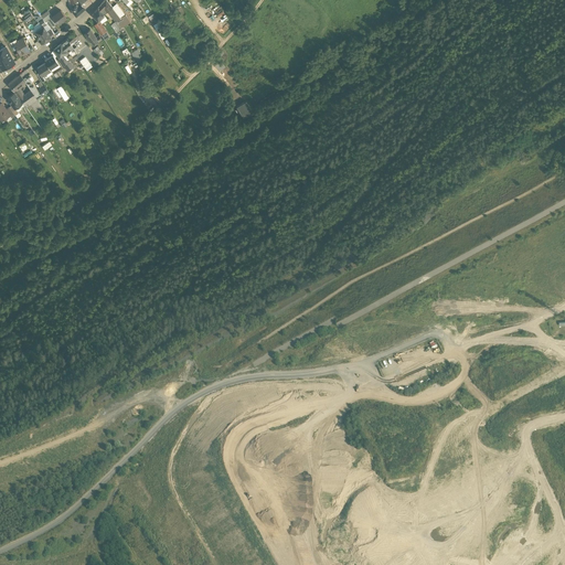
[(106,0),(104,0),(98,7),(100,11),(104,8),(106,11),(108,10),(108,9),(113,7),(106,0)]
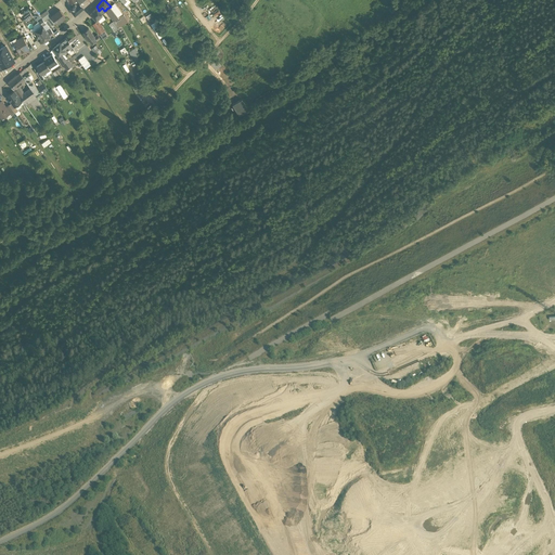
[(76,5),(75,4),(72,7),(69,9),(75,15),(84,8),(82,7),(79,2),(76,5)]
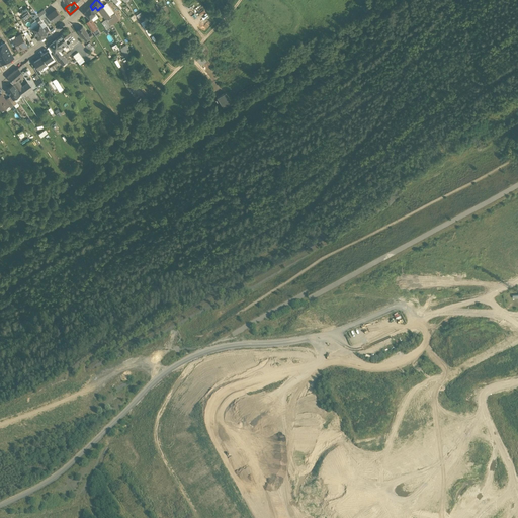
[(92,10),(90,6),(84,12),(89,19),(95,13),(92,10)]
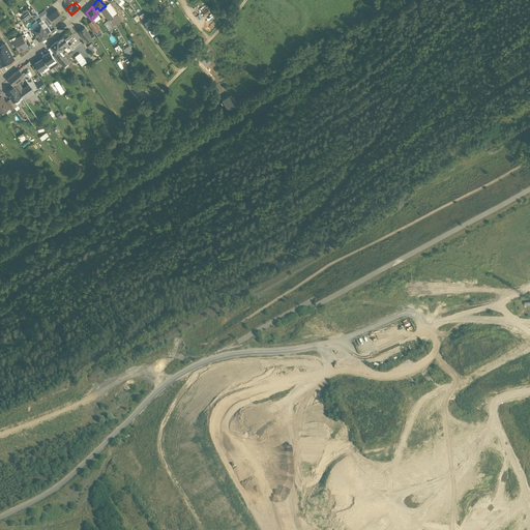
[(113,16),(106,6),(101,8),(102,10),(110,19),(113,16)]
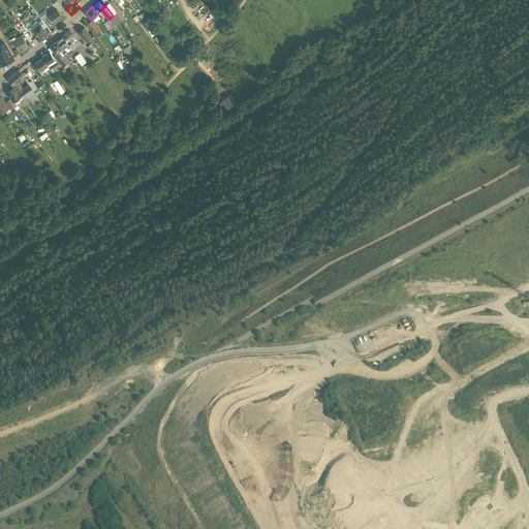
[(49,14),(47,17),(51,23),(53,22),(54,22),(62,16),(57,8),(49,14)]
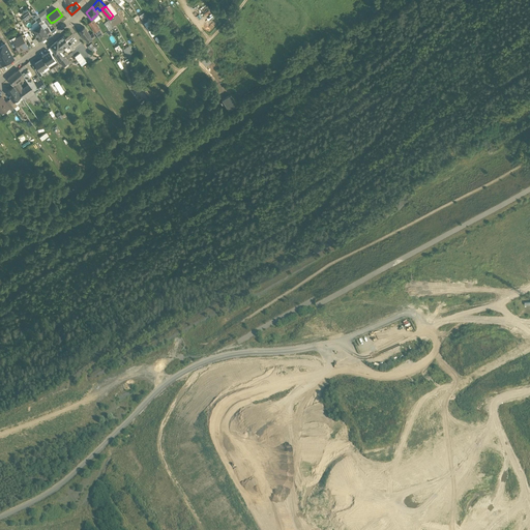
[(145,25),(149,23),(144,12),(140,15),(144,23),(145,25)]
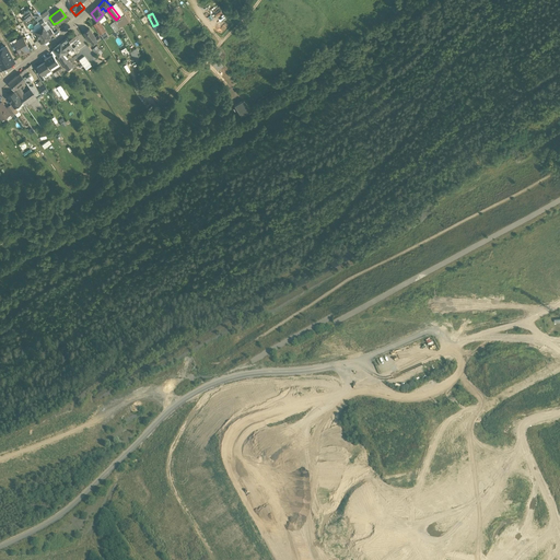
[(117,23),(115,20),(109,24),(116,32),(121,28),(117,23)]
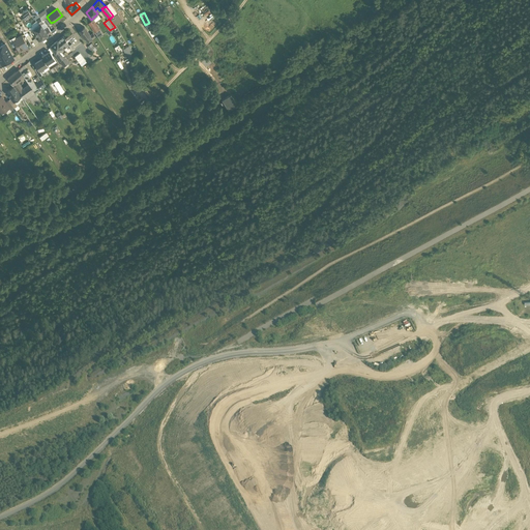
[(98,30),(91,20),(88,23),(94,32),(98,30)]
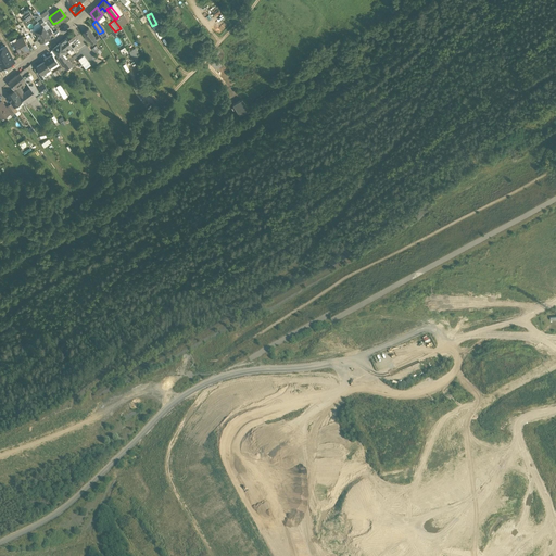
[(42,25),(36,30),(43,41),(50,36),(53,33),(51,29),(48,32),(42,25)]
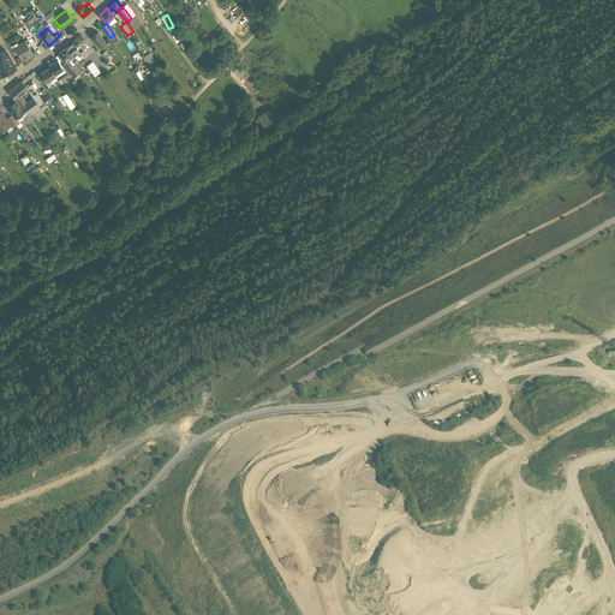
[(105,40),(97,30),(90,36),(97,45),(99,45),(101,48),(111,42),(107,37),(105,40)]
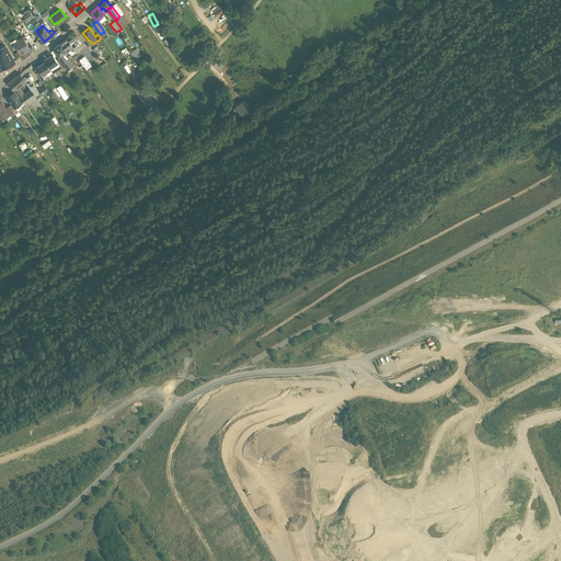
[(75,32),(67,37),(69,42),(77,36),(75,32)]
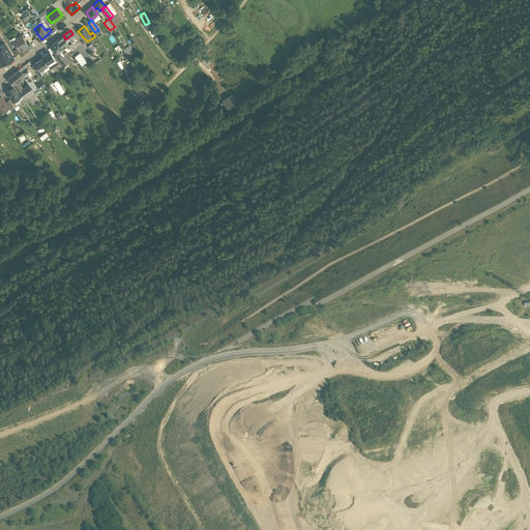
[(28,47),(21,34),(16,37),(17,39),(13,41),(19,51),(28,47)]
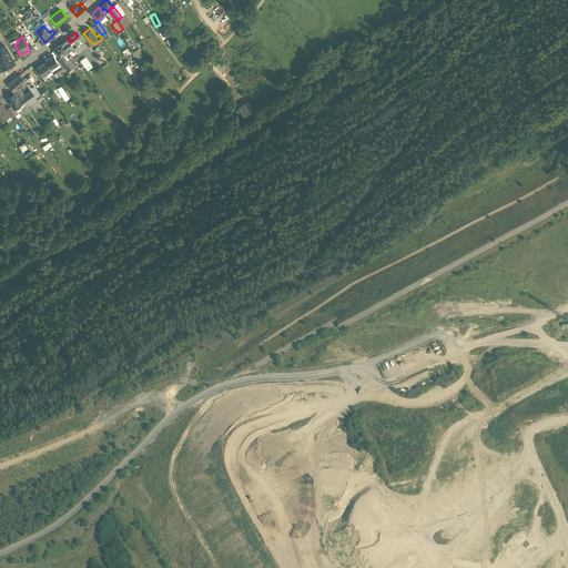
[(68,38),(61,43),(67,51),(70,48),(72,47),(70,42),(68,38)]
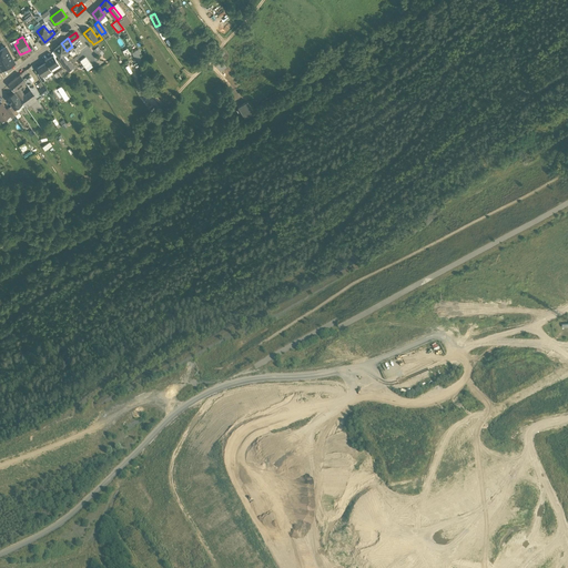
[(61,43),(53,49),(59,58),(63,54),(67,51),(61,43)]
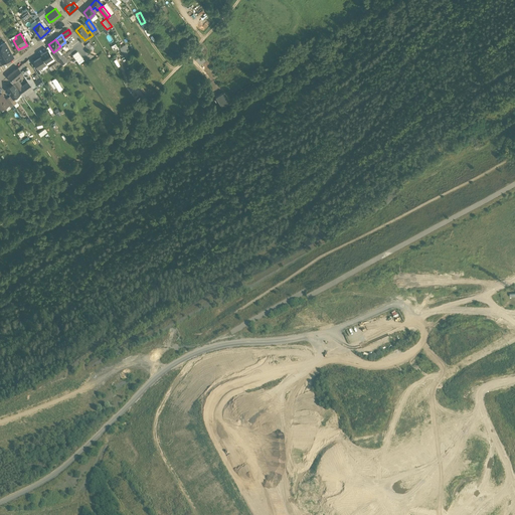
[(13,56),(5,42),(0,44),(0,59),(2,62),(6,60),(9,58),(13,56)]
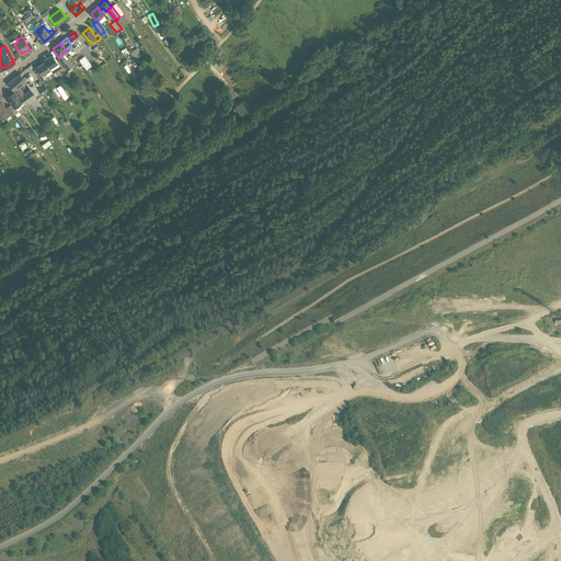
[(130,52),(137,61),(140,58),(137,54),(139,52),(137,47),(130,52)]
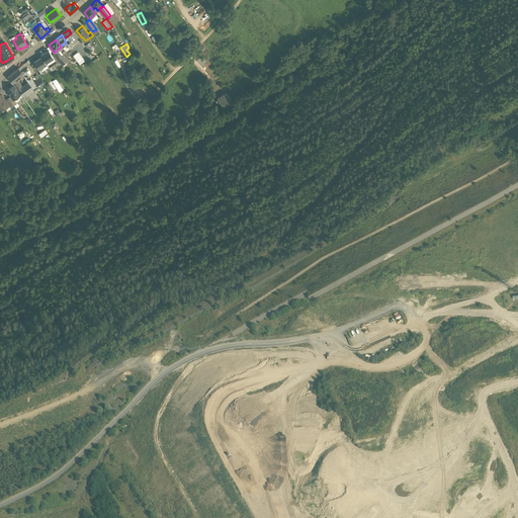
[(49,50),(40,55),(45,61),(53,57),(49,50)]
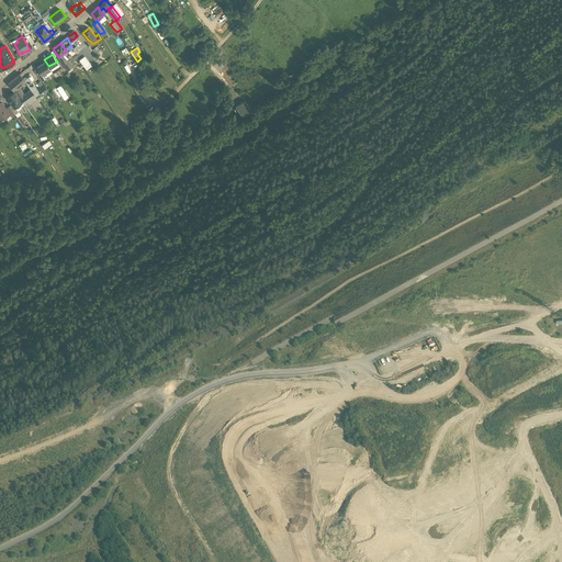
[(63,54),(58,57),(67,69),(72,65),(68,58),(67,58),(63,54)]
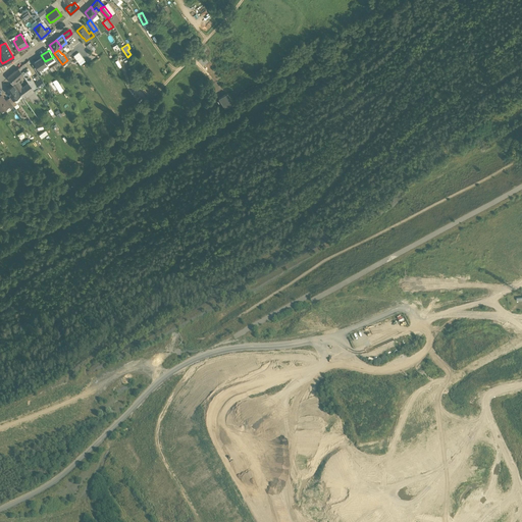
[(42,57),(34,62),(37,66),(39,68),(46,63),(42,57)]
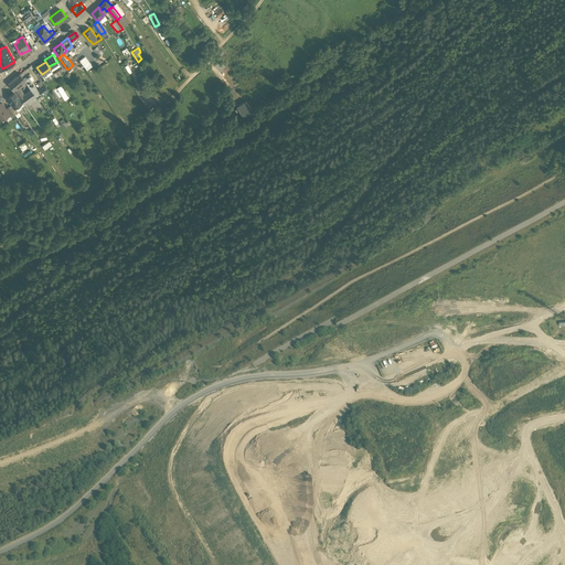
[(33,78),(27,68),(20,73),(24,81),(27,84),(30,82),(33,78)]
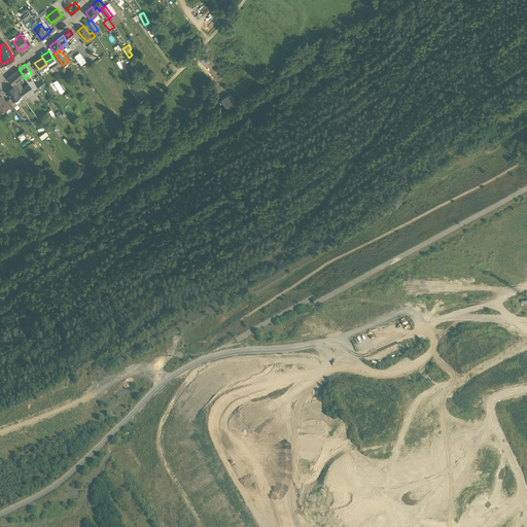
[(23,75),(19,68),(8,77),(12,84),(15,81),(23,75)]
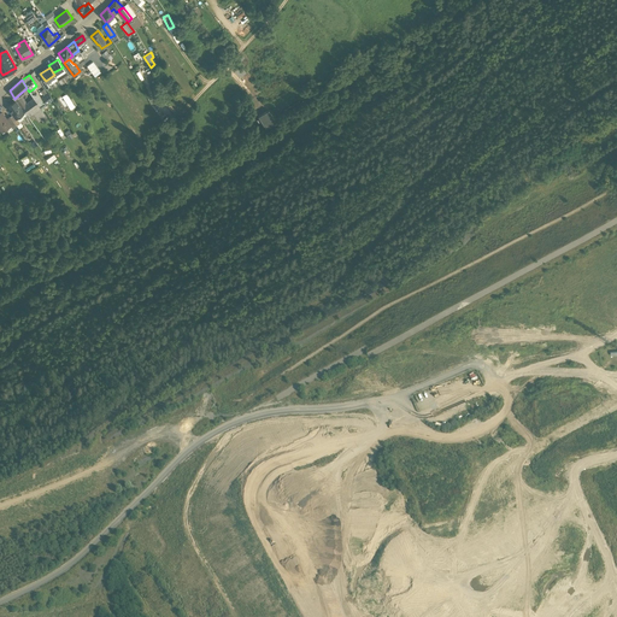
[(33,89),(29,92),(34,98),(36,101),(40,99),(33,89)]
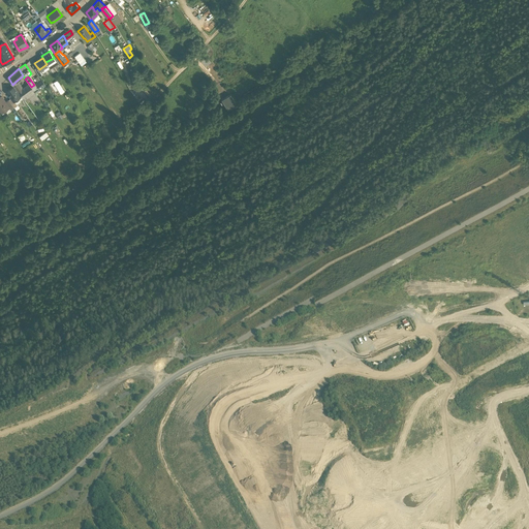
[(58,95),(66,90),(63,83),(60,85),(58,80),(52,83),(58,95)]
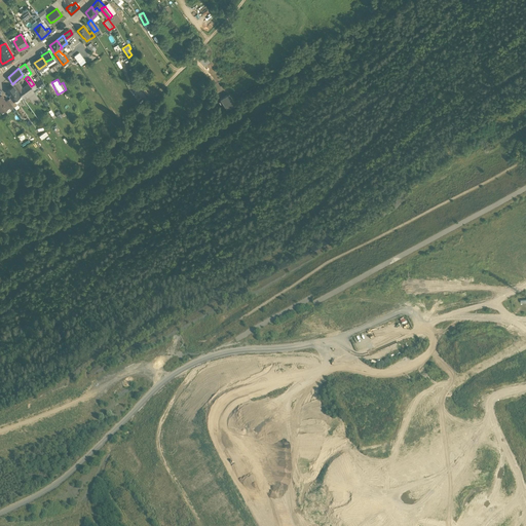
[(34,84),(31,86),(32,89),(34,91),(44,84),(41,80),(34,84)]
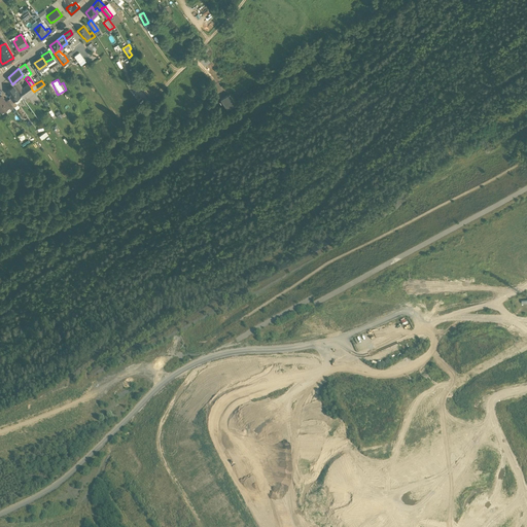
[(22,89),(15,81),(12,84),(13,85),(18,92),(22,89)]
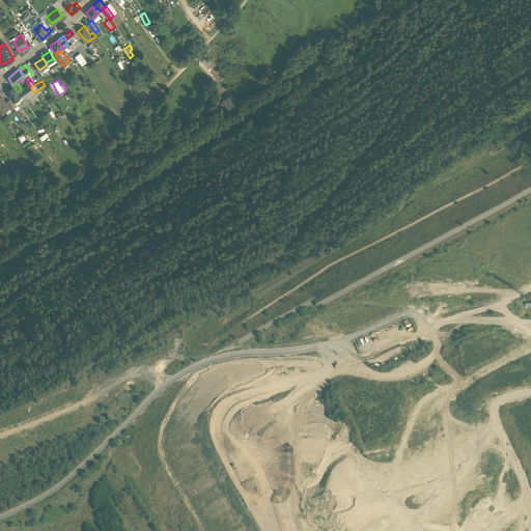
[(31,87),(29,84),(22,89),(18,92),(21,95),(22,98),(32,90),(31,87)]
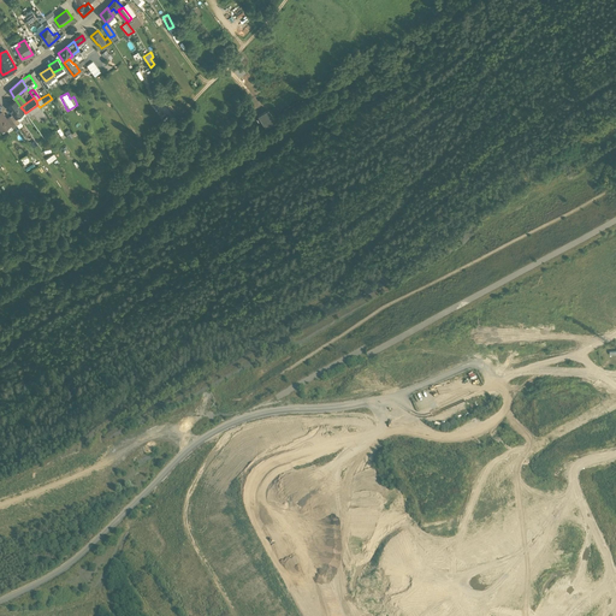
[(21,107),(16,100),(7,106),(12,113),(15,117),(16,117),(24,111),(21,107)]
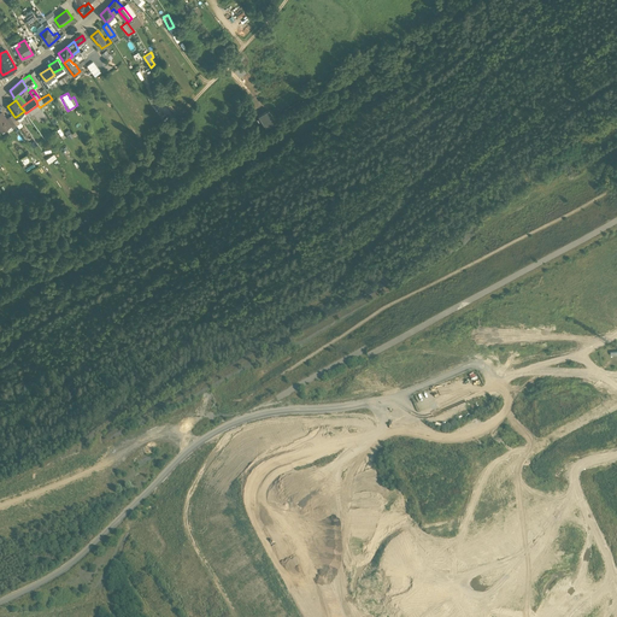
[(6,118),(1,111),(0,111),(0,129),(1,130),(10,124),(6,118)]
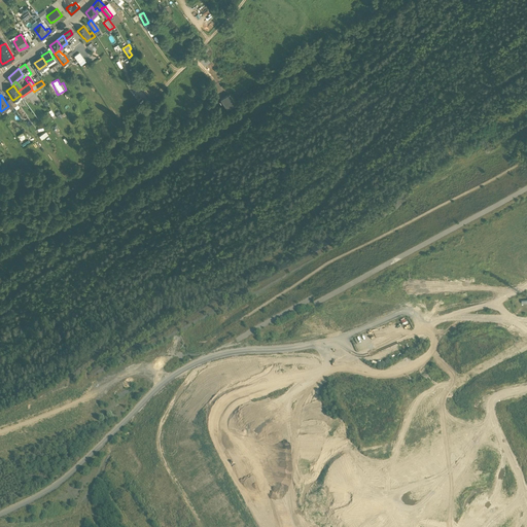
[(230,96),(220,101),(227,112),(236,107),(230,96)]
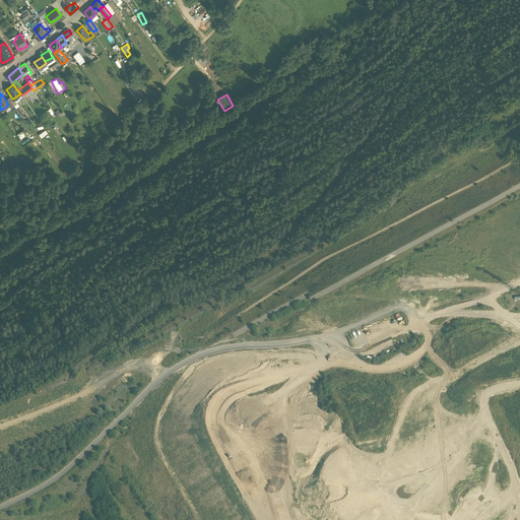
[(12,99),(10,95),(8,98),(13,105),(16,103),(13,99),(12,99)]
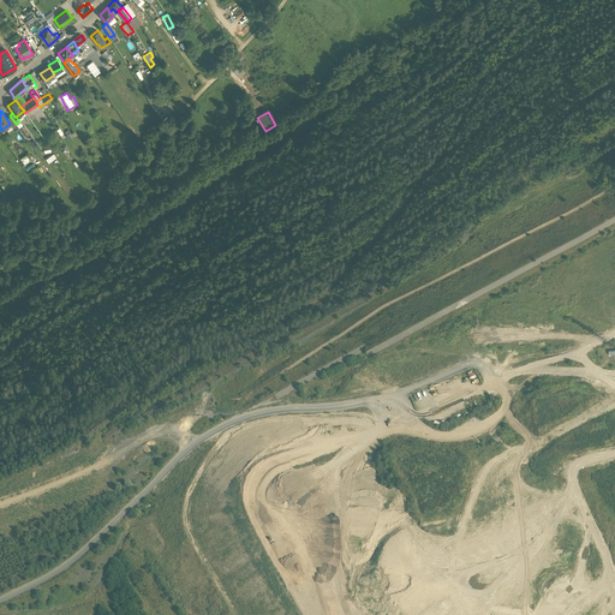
[(16,124),(10,115),(6,118),(10,124),(12,126),(16,124)]
